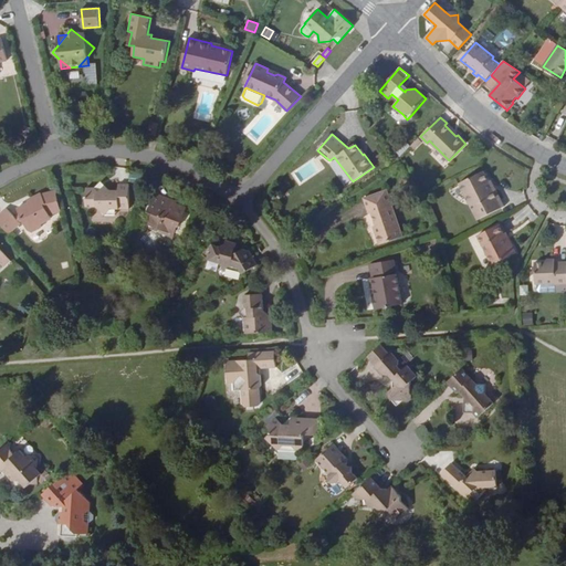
[(418,138),(411,146),(415,150),(422,143),(418,138)]
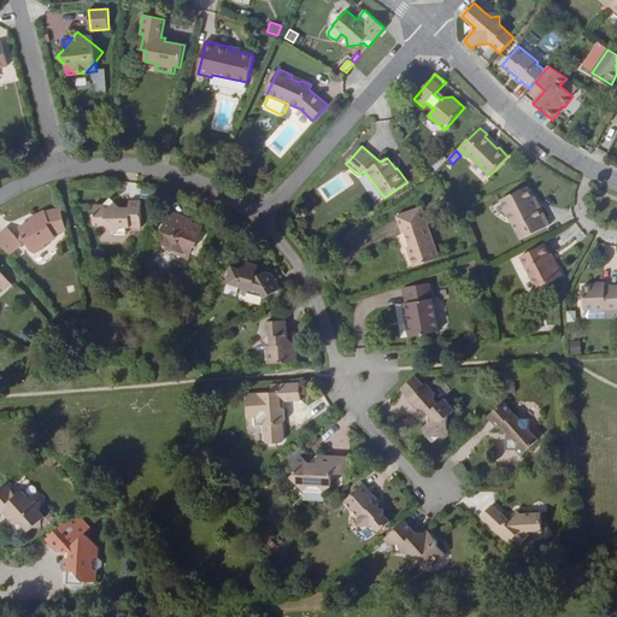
[(527,187),(500,200),(519,240),(550,224),(540,206),(538,207),(534,199),(527,187)]
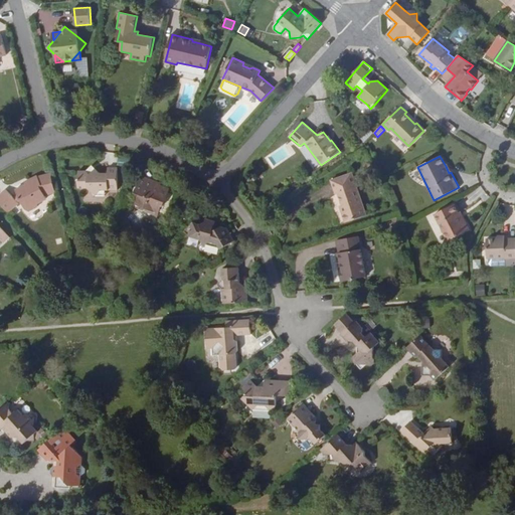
[(87,171),(78,171),(78,177),(76,180),(78,182),(78,188),(89,188),(96,196),(101,190),(105,190),(118,190),(118,168),(108,167),(108,173),(100,173),(95,169),(91,174),(87,171)]
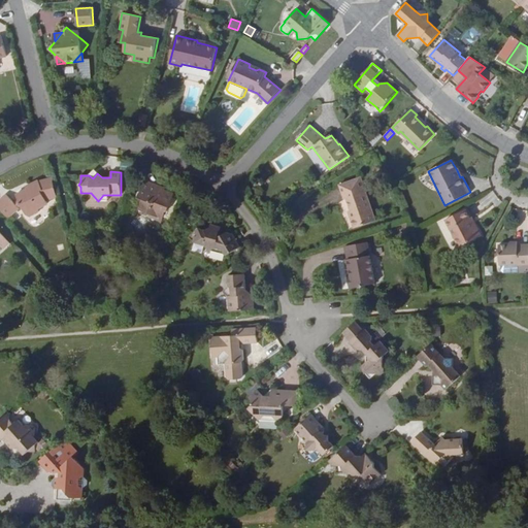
[(361,176),(339,185),(344,199),(347,198),(351,210),(349,211),(355,228),(375,221),(366,192),(370,191),(366,179),(362,180),(361,176)]
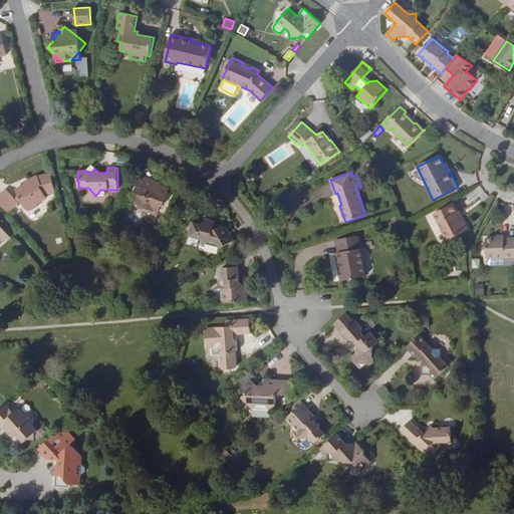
[(26,184),(15,189),(18,194),(20,200),(25,209),(28,211),(38,206),(38,204),(47,199),(45,196),(56,193),(51,173),(38,176),(37,175),(28,180),(30,182),(26,184)]
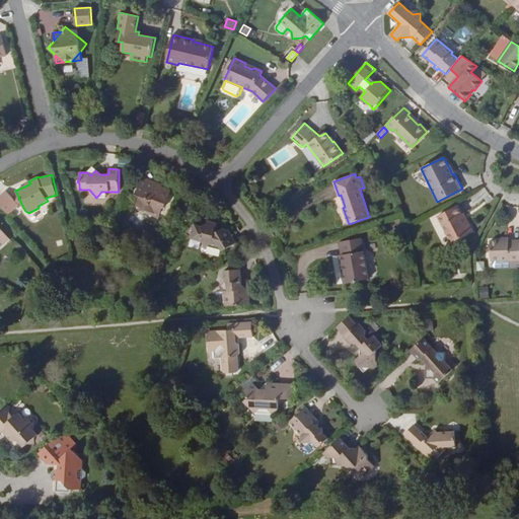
[(154,182),(142,177),(136,195),(139,196),(135,206),(147,211),(146,212),(159,217),(161,213),(163,208),(165,209),(170,194),(171,191),(162,188),(161,189),(152,186),(154,182)]
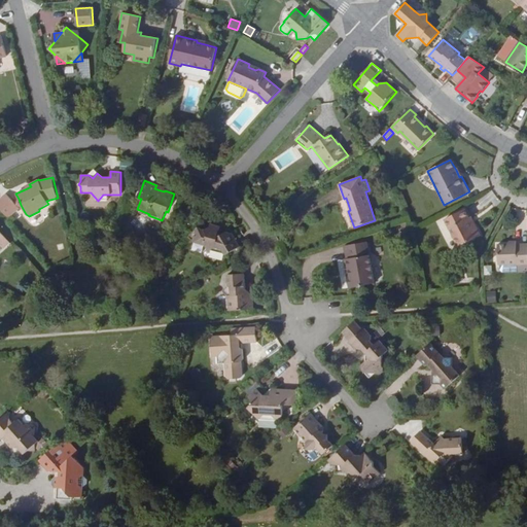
[(6,195),(0,200),(0,209),(7,217),(19,208),(13,203),(6,195)]
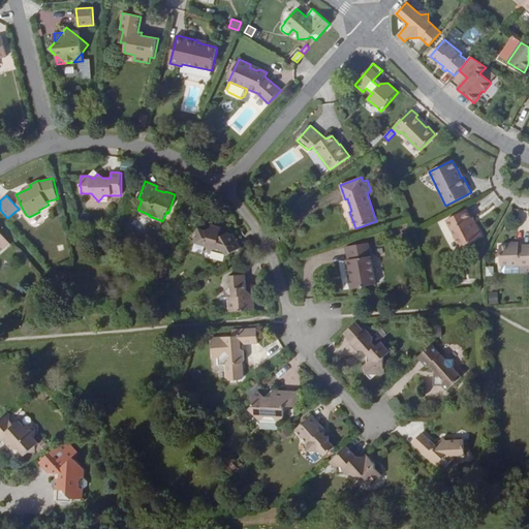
[(179,200),(174,197),(168,213),(166,212),(164,217),(172,220),(179,200)]
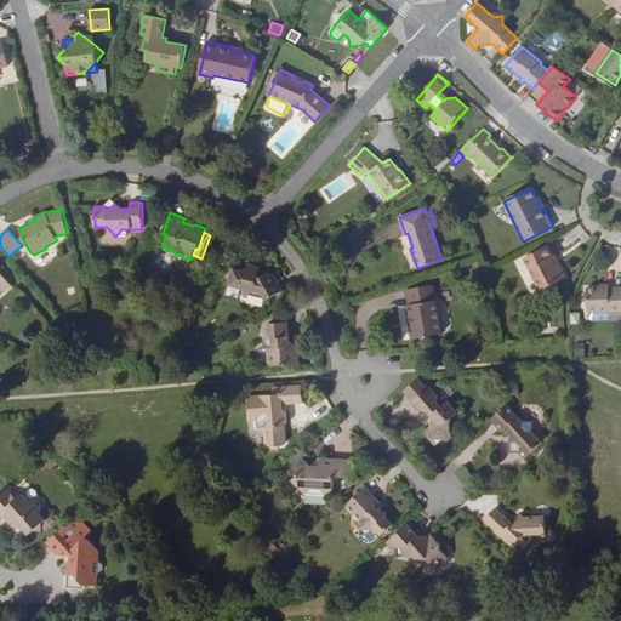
[(547,246),(524,258),(540,291),(565,278),(559,265),(556,266),(551,258),(553,257),(547,246)]
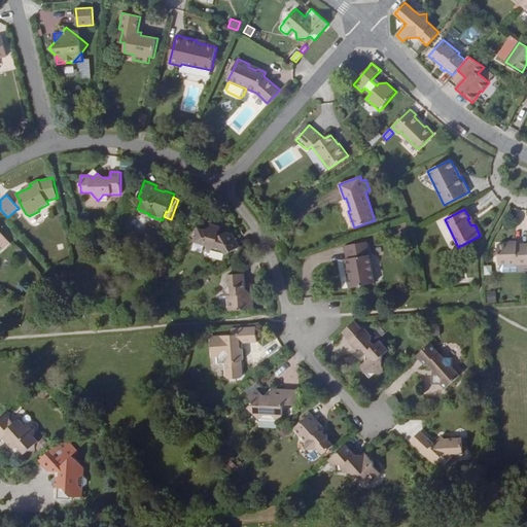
[(206,230),(198,227),(188,237),(192,241),(192,242),(205,245),(208,252),(211,250),(215,248),(221,249),(224,253),(224,255),(240,247),(233,234),(226,232),(220,236),(218,234),(220,226),(211,223),(210,227),(206,230)]
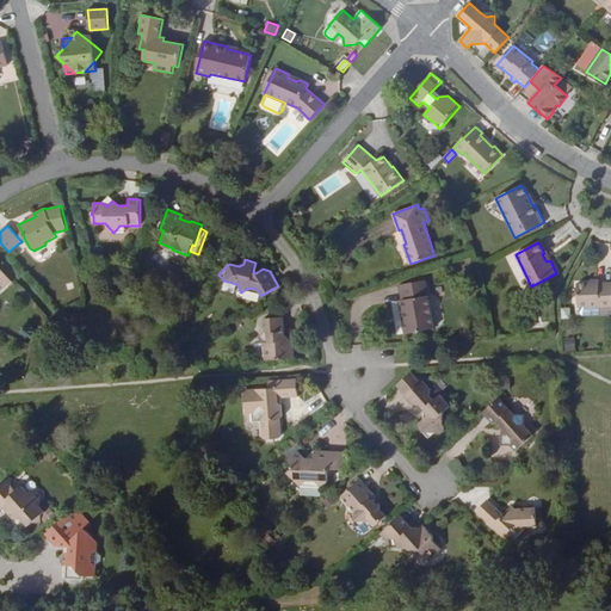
[(421,281),(400,285),(402,301),(405,319),(402,320),(403,334),(407,333),(433,329),(429,295),(424,296),(421,281)]
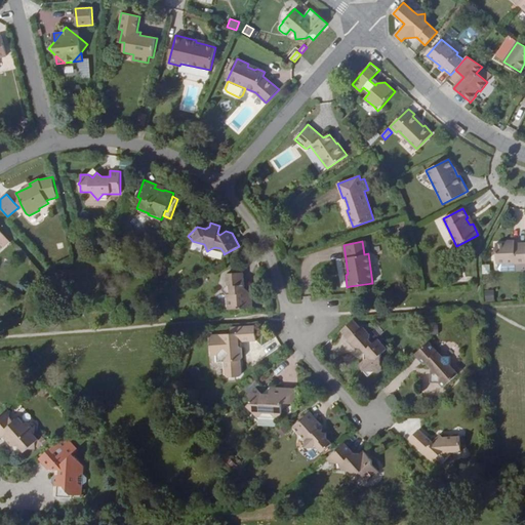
[(515,243),(496,243),(496,263),(516,263),(516,264),(524,263),(524,243),(515,244),(515,243)]
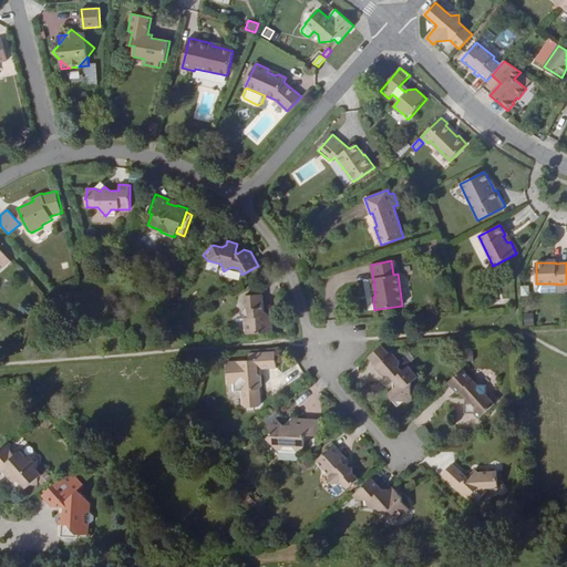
[(566,284),(557,285),(557,284),(538,284),(538,290),(542,292),(566,291),(566,284)]
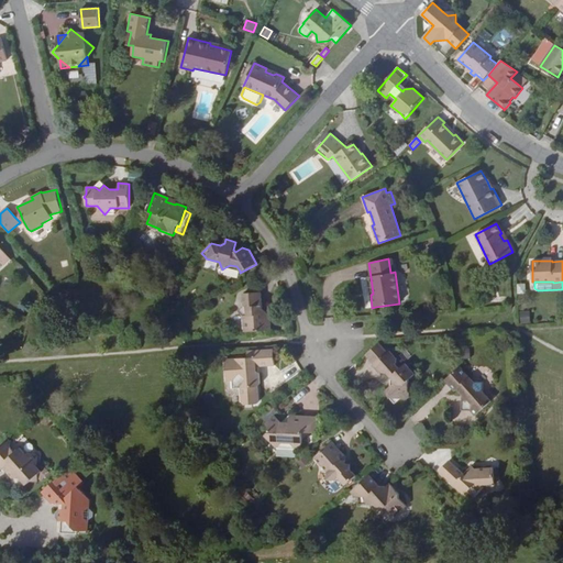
[(261,293),(243,294),(244,305),(246,307),(246,316),(243,316),(244,332),(272,330),(271,313),(268,315),(263,315),(262,309),(261,293)]
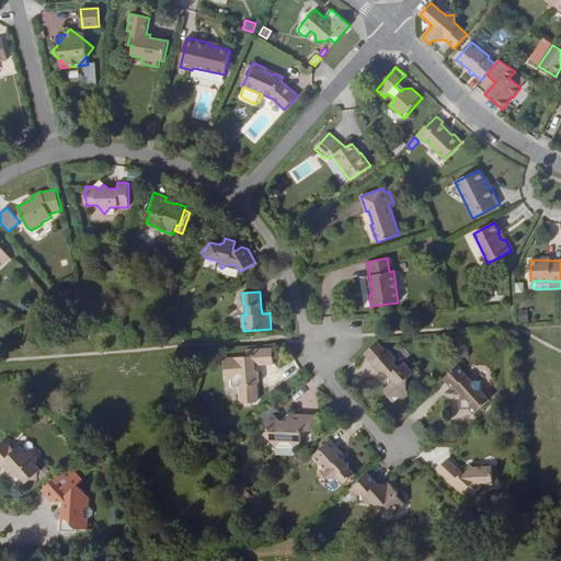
[(527,311),(518,311),(518,322),(528,321),(527,311)]
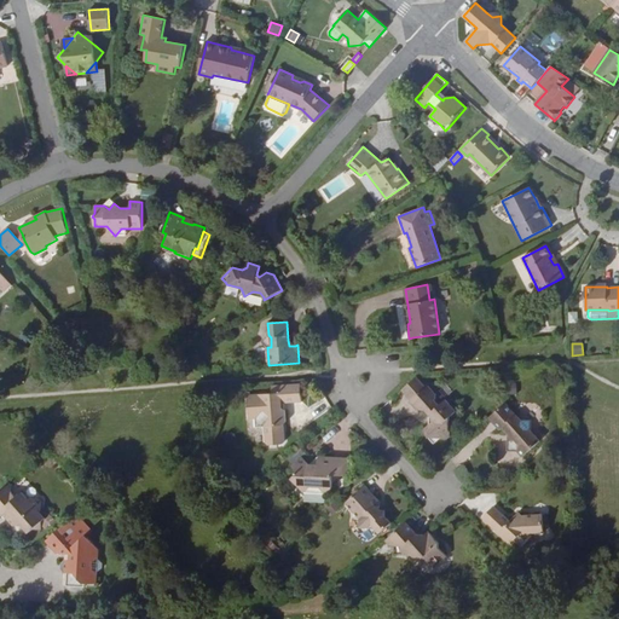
[(426,387),(417,377),(403,391),(411,400),(410,401),(417,410),(424,410),(429,416),(434,421),(429,424),(428,437),(440,438),(441,439),(445,440),(450,437),(450,432),(449,431),(449,418),(457,411),(446,400),(440,405),(435,400),(437,394),(428,385),(426,387)]
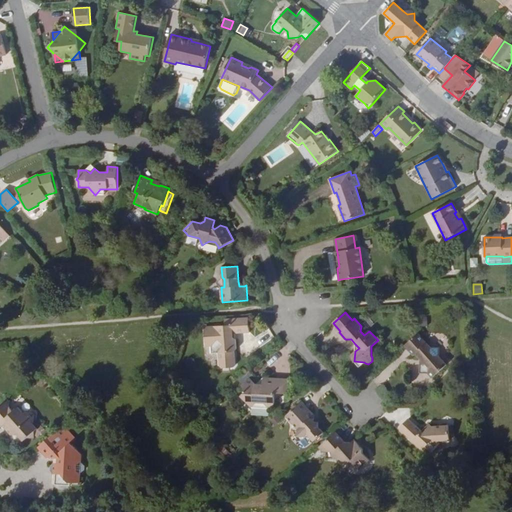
[(417,317),(417,326),(427,325),(426,317),(417,317)]
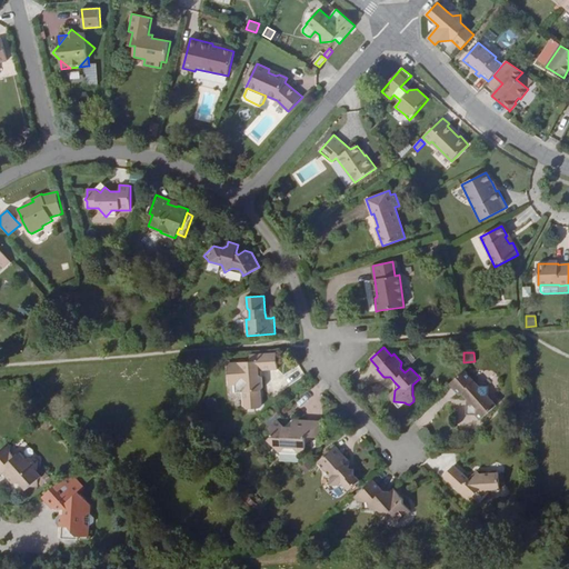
[(277,353),(250,355),(251,361),(228,363),(229,386),(235,386),(242,392),(243,407),(247,409),(260,409),(262,405),(261,390),(263,387),(262,378),(260,376),(258,376),(257,371),(262,371),(278,370),(277,353)]
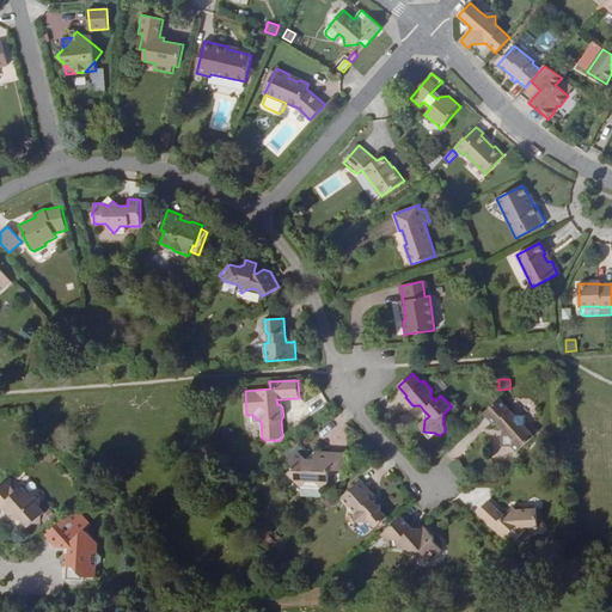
[(500,398),(483,414),(494,426),(497,423),(502,429),(502,436),(509,436),(512,439),(512,447),(516,452),(533,436),(525,426),(518,426),(515,421),(515,415),(500,398)]
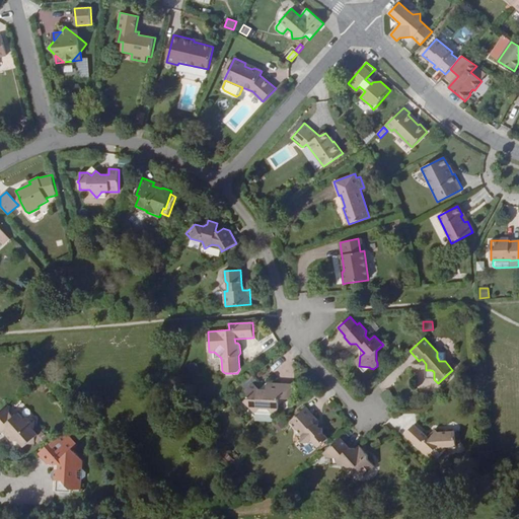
[(446,353),(437,352),(437,357),(439,361),(445,361),(446,353)]
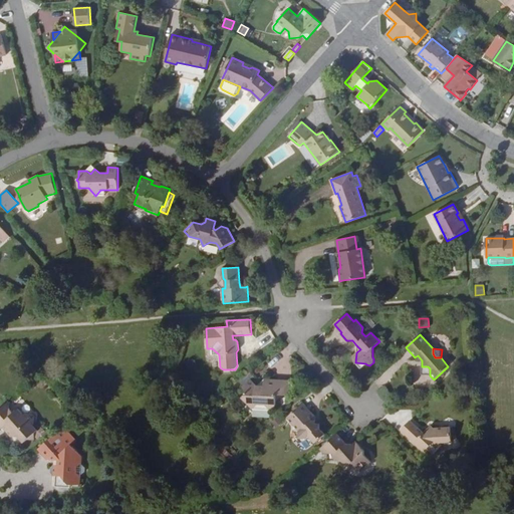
[(30,363),(25,366),(29,372),(34,369),(30,363)]
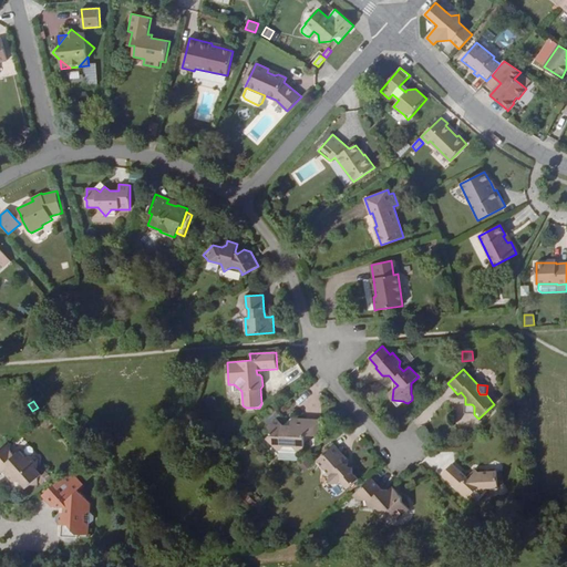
[(472,404),(465,404),(464,413),(474,414),(474,406),(472,404)]
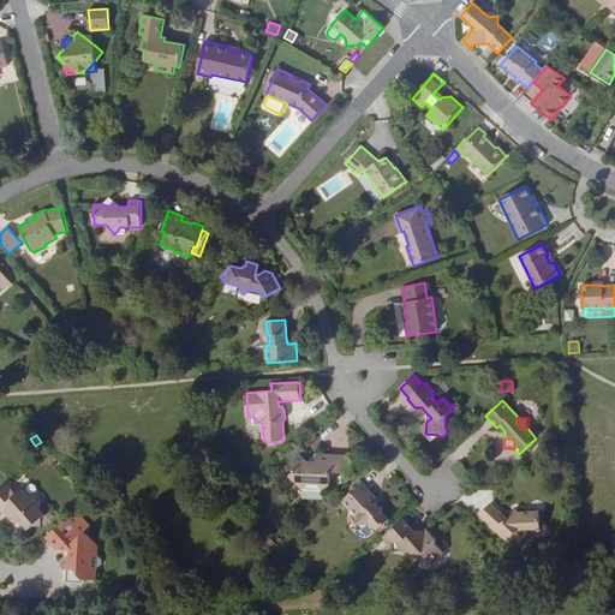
[(300,454),(291,463),(294,466),(293,472),(290,476),(302,490),(308,484),(318,485),(323,491),(330,485),(332,472),(347,473),(348,455),(316,453),(316,461),(308,461),(306,461),(300,454)]
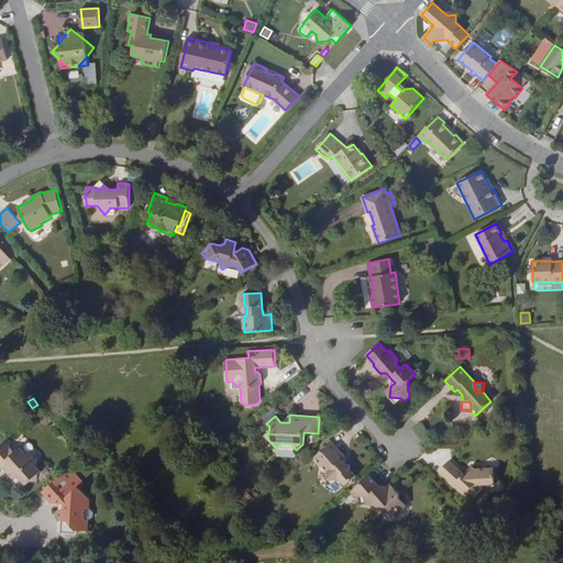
[(332,441),(315,457),(328,473),(328,479),(335,481),(339,478),(344,486),(355,475),(351,470),(351,464),(345,464),(345,455),(332,441)]
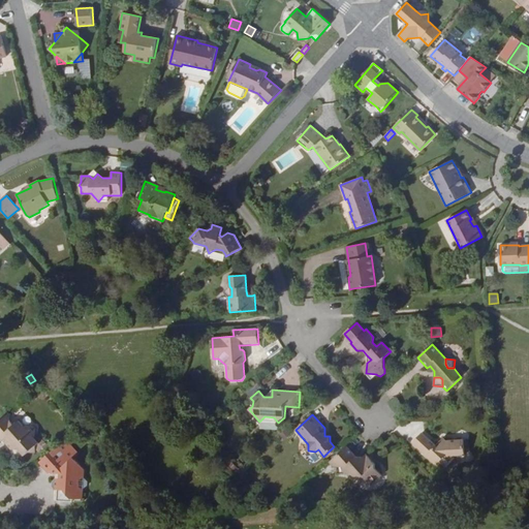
[(5,415),(0,419),(0,439),(2,442),(4,440),(11,449),(12,449),(19,449),(24,456),(25,456),(29,453),(36,453),(36,445),(39,442),(34,437),(32,434),(26,434),(27,429),(25,427),(20,421),(14,425),(10,419),(5,415)]
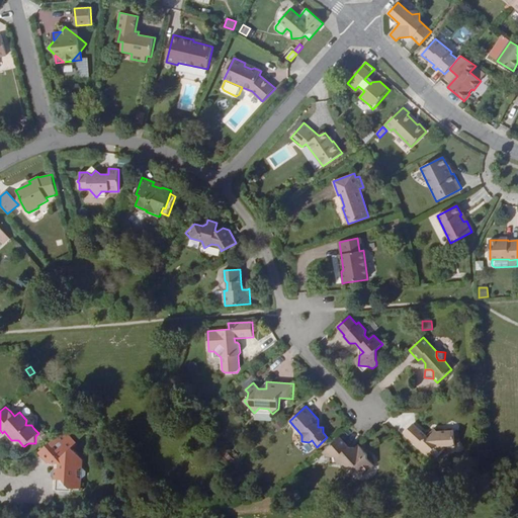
[(35,418),(26,417),(24,418),(26,420),(25,425),(31,425),(33,428),(35,427),(35,418)]
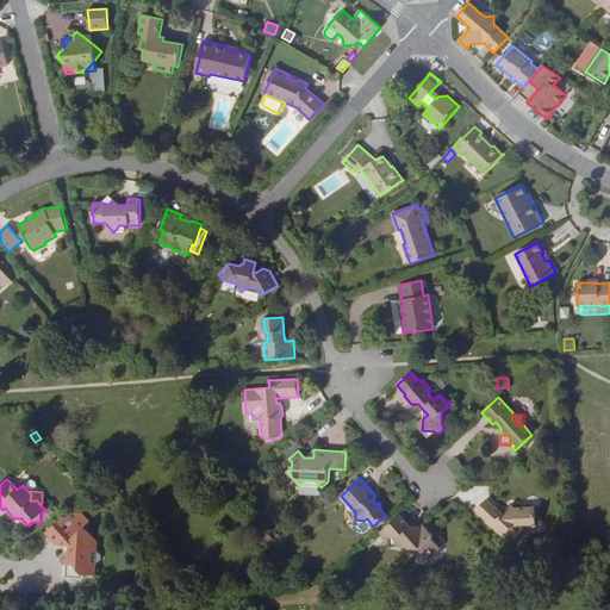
[(486,499),(475,511),(504,536),(512,527),(518,531),(524,526),(536,524),(535,506),(515,508),(511,504),(508,508),(509,511),(505,515),(503,514),(486,499)]
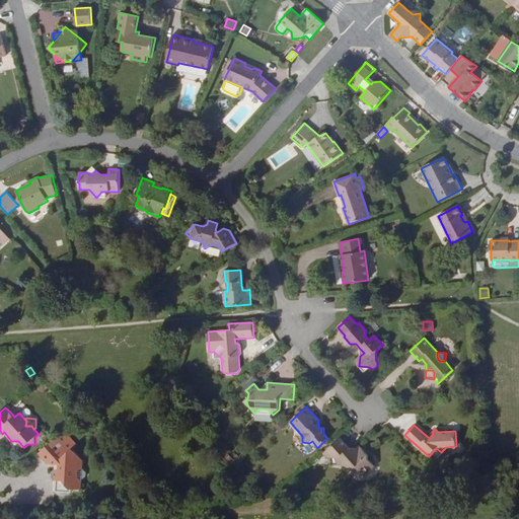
[(59,436),(39,454),(48,465),(56,464),(59,464),(59,468),(56,469),(50,474),(56,480),(62,479),(70,489),(72,489),(81,490),(82,479),(86,476),(86,472),(83,468),(83,461),(73,449),(68,453),(62,447),(65,444),(59,436)]
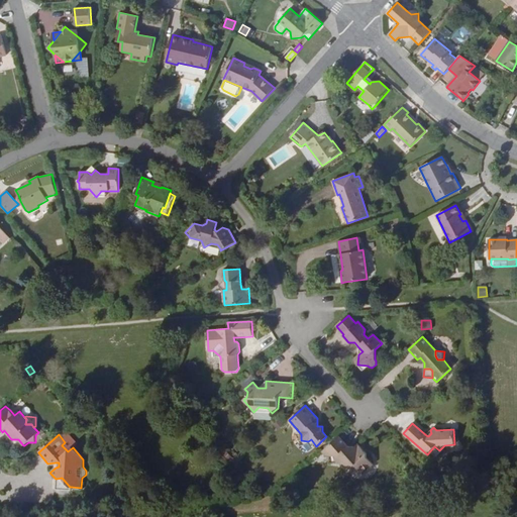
[(339,436),(322,451),(325,455),(330,456),(336,456),(336,463),(344,463),(349,470),(354,466),(363,475),(374,464),(367,457),(368,453),(358,443),(355,446),(348,445),(339,436)]
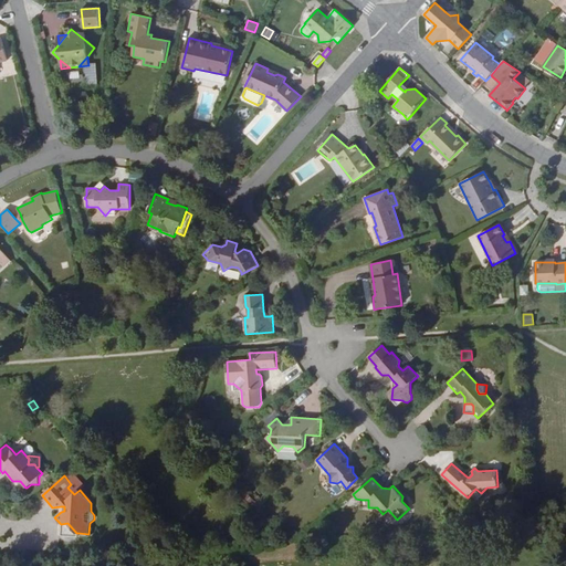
[(67,523),(61,524),(60,535),(79,536),(79,533),(76,533),(67,523)]
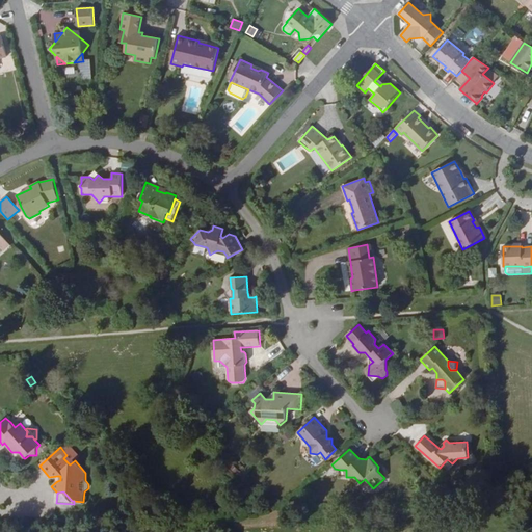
All buildings are outlined.
